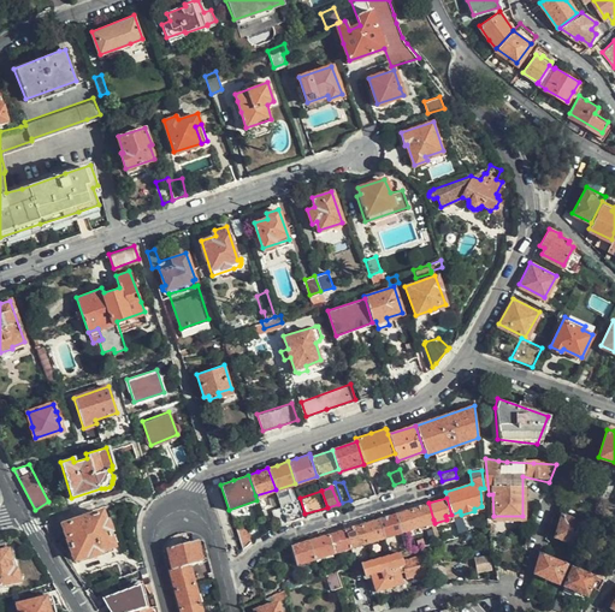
[(297,499),(281,504),(281,506),(285,521),(303,515),(297,499)]
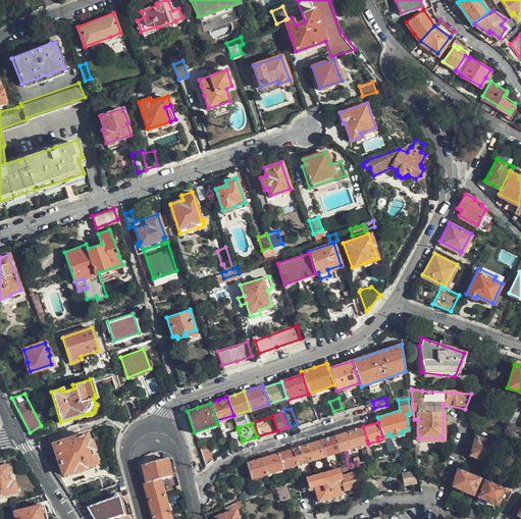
[(363,443),(367,440),(363,426),(349,431),(354,446),(355,449),(364,445),(363,443)]
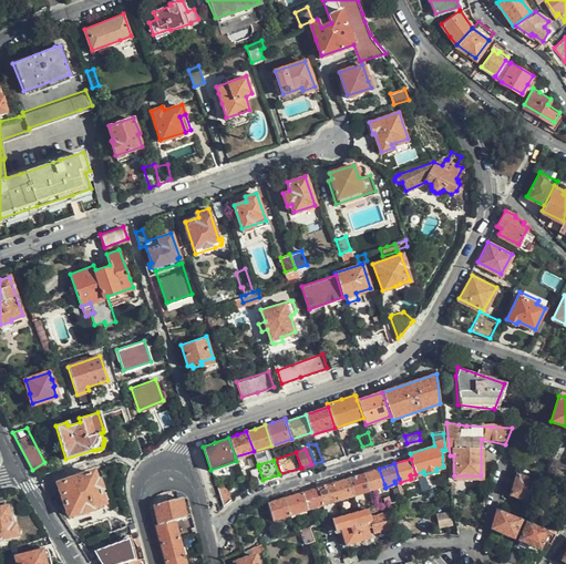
[(250,469),(255,483),(263,480),(258,467),(250,469)]
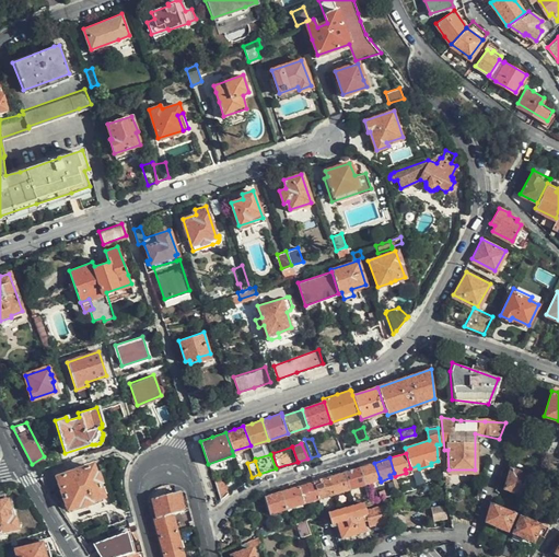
[(360,467),(364,483),(380,478),(374,463),(360,467)]
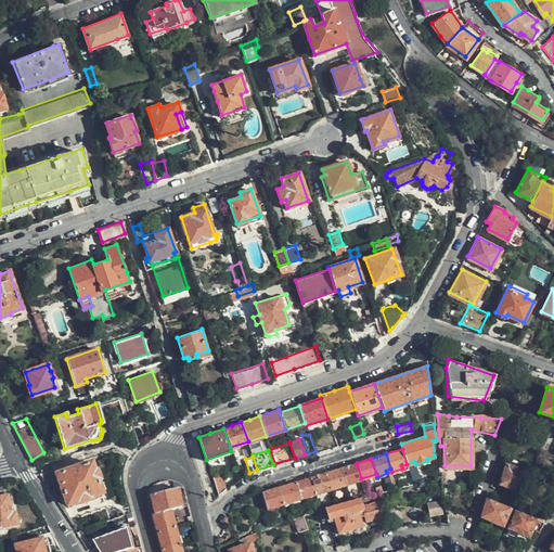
[(102,491),(91,461),(77,466),(75,465),(69,466),(68,470),(58,474),(69,503),(102,491)]
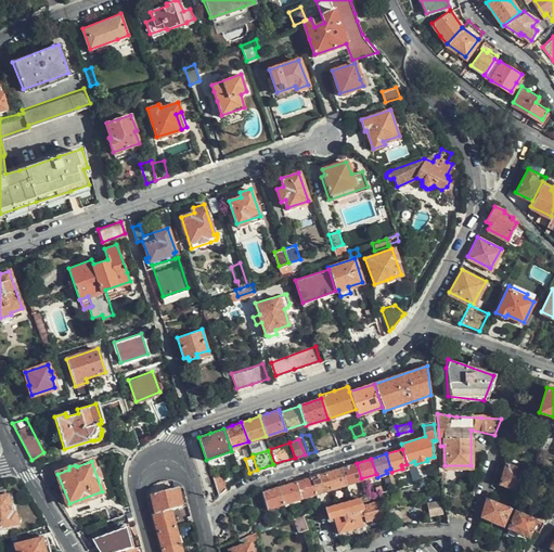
[(342,467),(346,483),(361,478),(357,463),(342,467)]
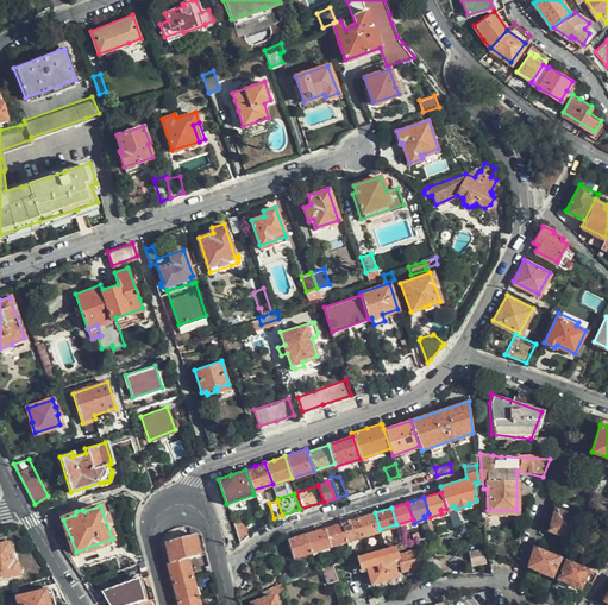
[(570,536),(576,516),(555,509),(549,529),(570,536)]
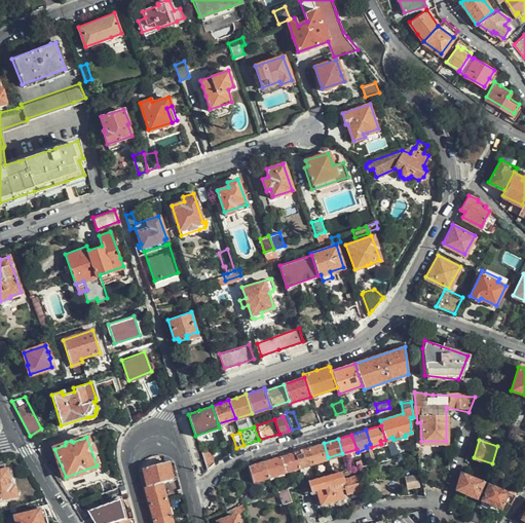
[(309,447),(313,462),(328,457),(324,443),(309,447)]
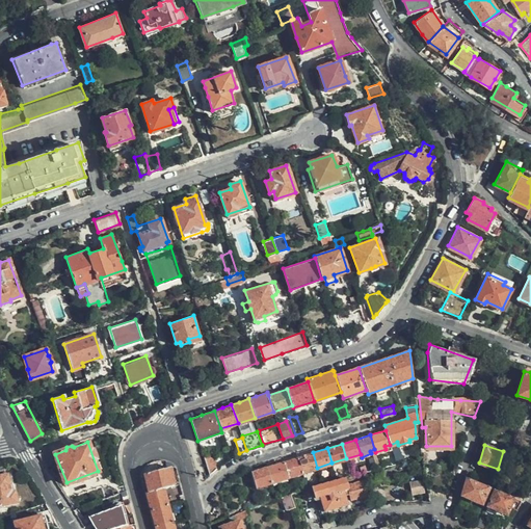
[(391,464),(396,463),(392,450),(387,451),(391,464)]
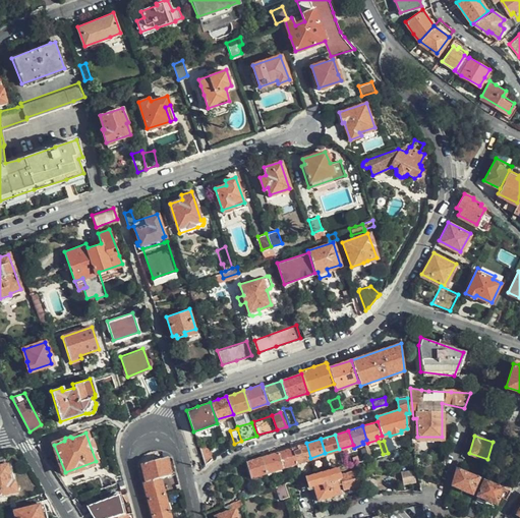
[(292,448),(296,463),(310,458),(306,443),(292,448)]
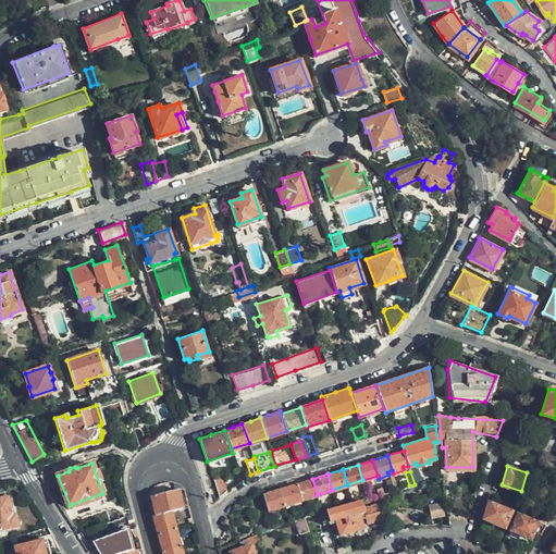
[(223,492),(226,489),(221,475),(212,477),(219,496),(223,492)]
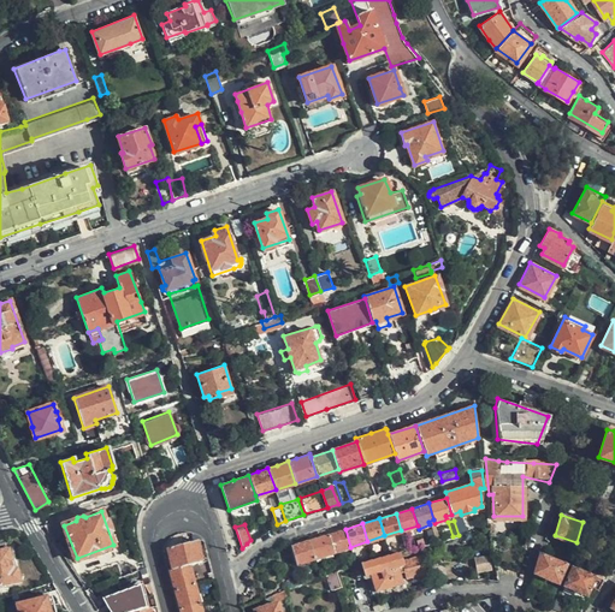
[(329,534),(333,552),(350,547),(346,529),(329,534)]
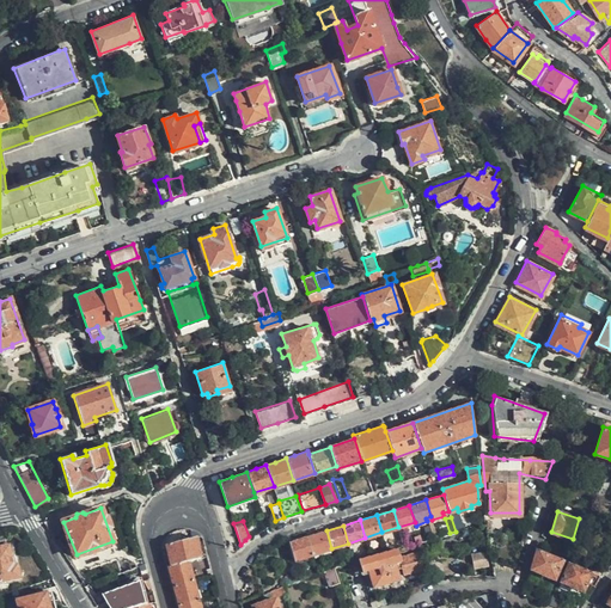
[(313,554),(331,548),(327,530),(309,536),(313,554)]
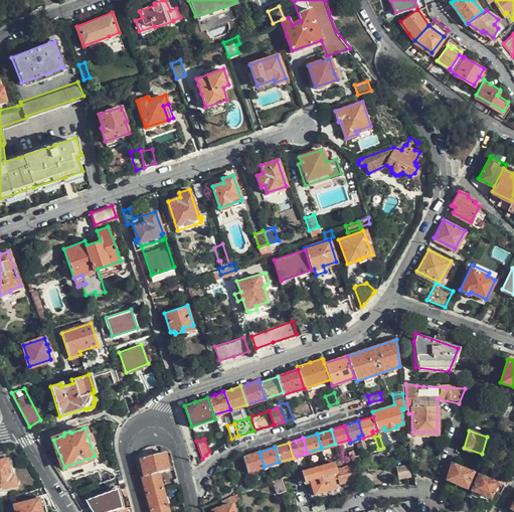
[(140,456),(144,474),(158,470),(169,468),(165,451),(140,456)]
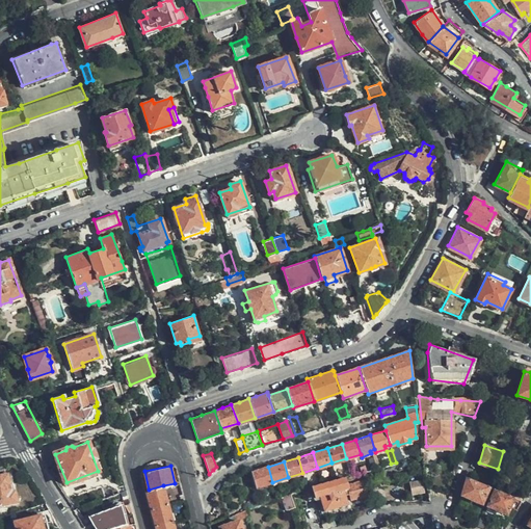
[(256,486),(272,482),(268,467),(251,472),(256,486)]
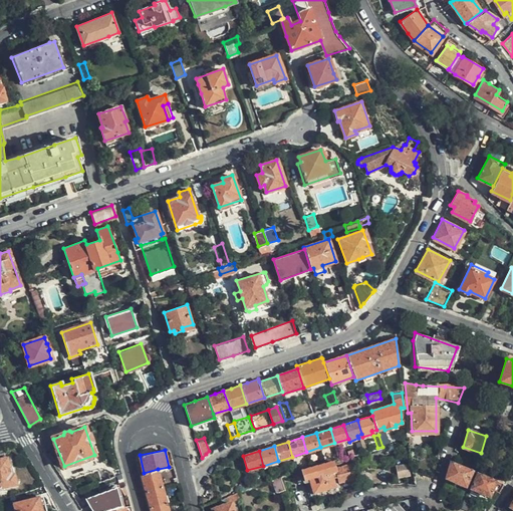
[(0,486),(14,484),(12,473),(8,474),(4,455),(0,456),(0,486)]
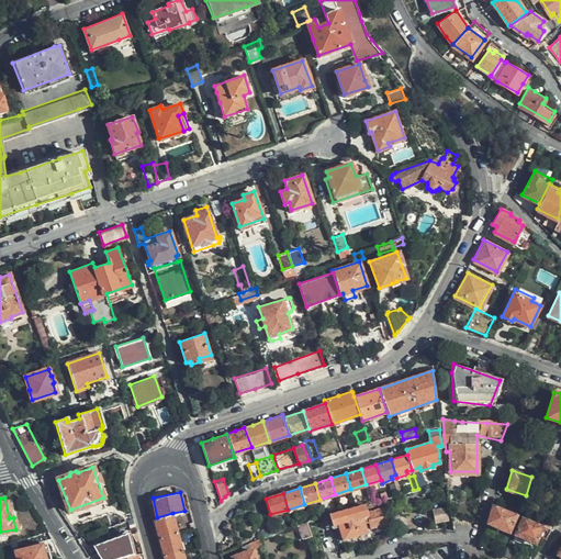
[(518,514),(492,502),(486,523),(507,530),(513,520),(515,522),(518,514)]
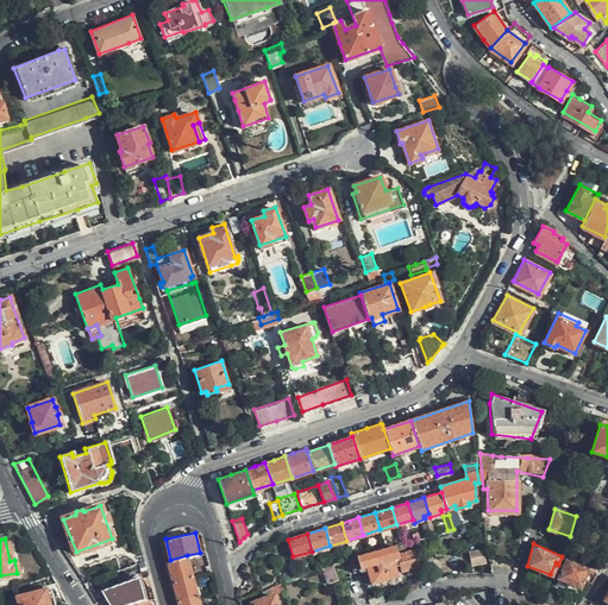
[(371,581),(396,574),(394,563),(399,562),(401,569),(424,563),(418,546),(396,552),(395,546),(350,559),(352,569),(367,566),(371,581)]
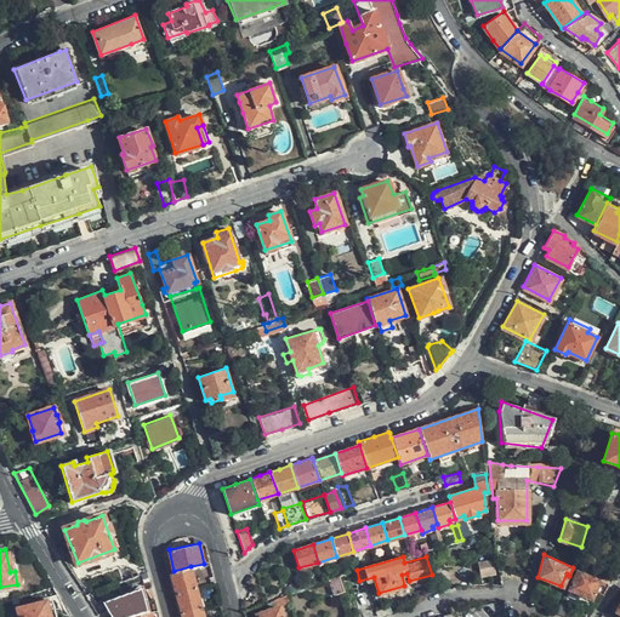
[(495,571),(495,558),(482,558),(482,571),(495,571)]
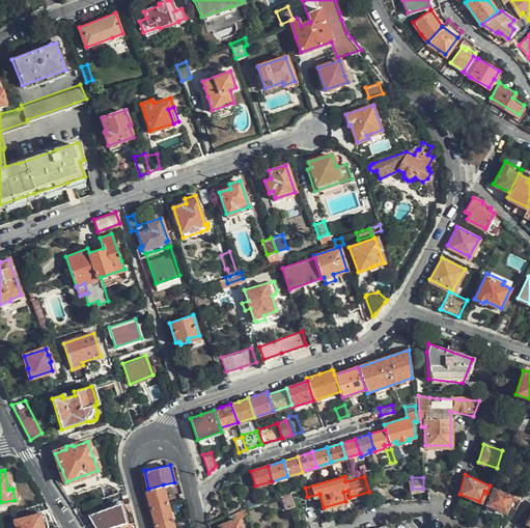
[(144,489),(149,507),(167,502),(163,484),(148,489),(144,489)]
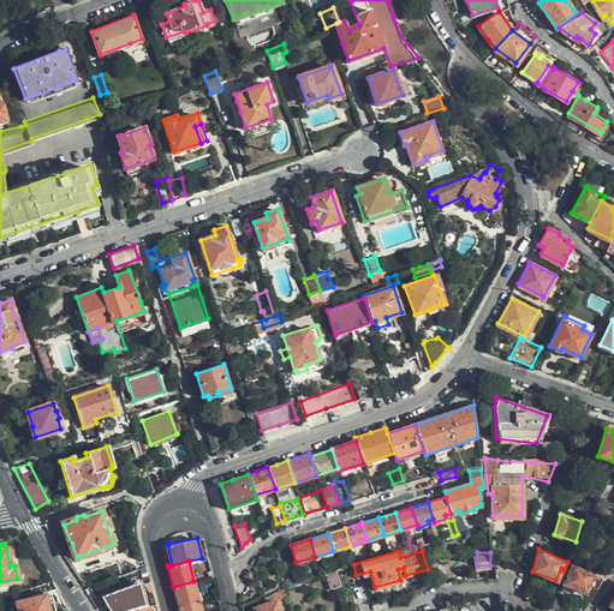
[(594,573),(572,563),(564,583),(585,593),(590,583),(597,586),(601,579),(592,576),(594,573)]
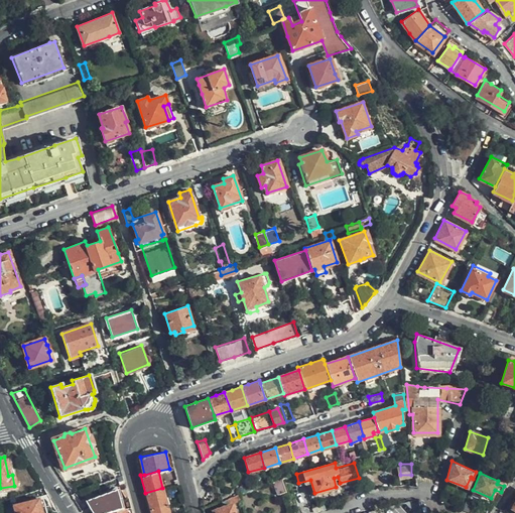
[(280,492),(286,491),(282,476),(272,480),(276,493),(280,492)]
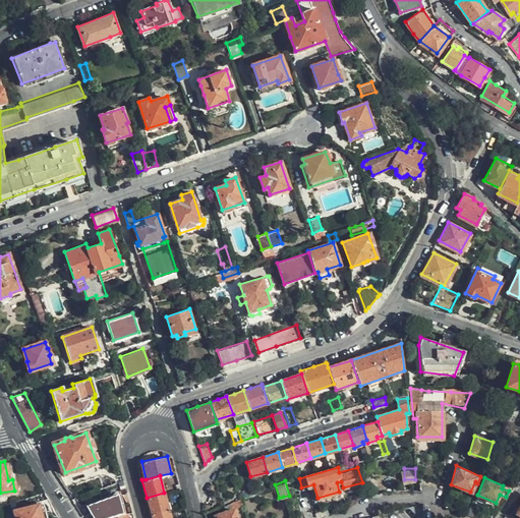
[(147,498),(151,513),(168,509),(164,493),(147,498)]
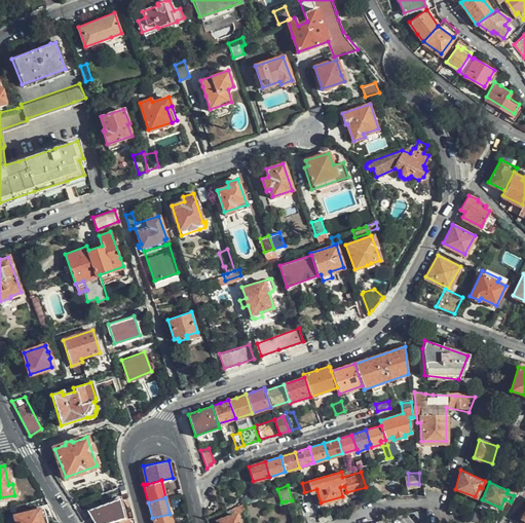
[(218,507),(220,500),(208,498),(205,506),(218,507)]
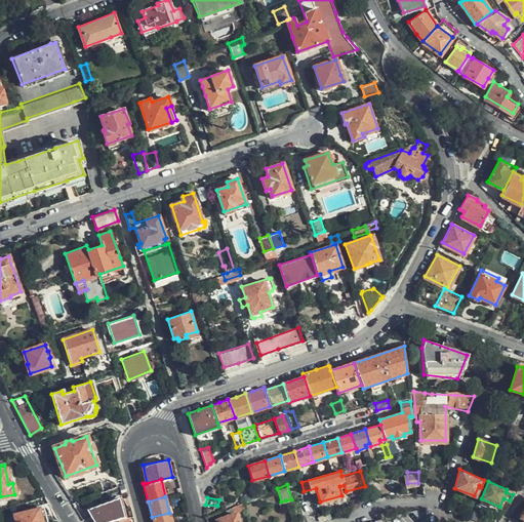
[(133,521),(129,505),(121,507),(118,499),(90,508),(97,521),(108,521),(111,521),(133,521)]
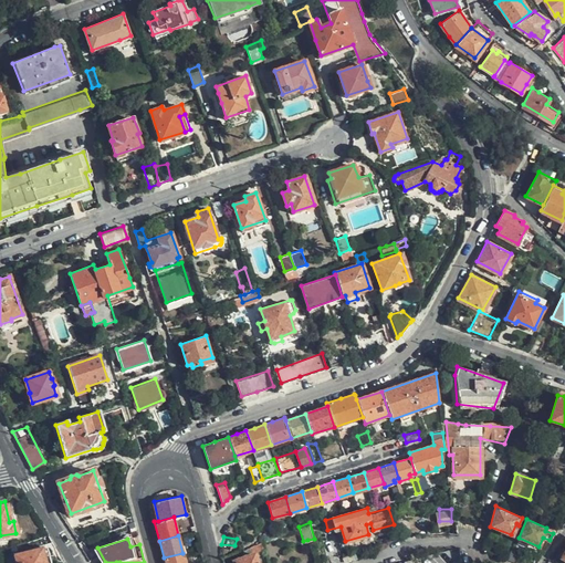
[(251,550),(263,545),(261,540),(249,545),(251,550)]
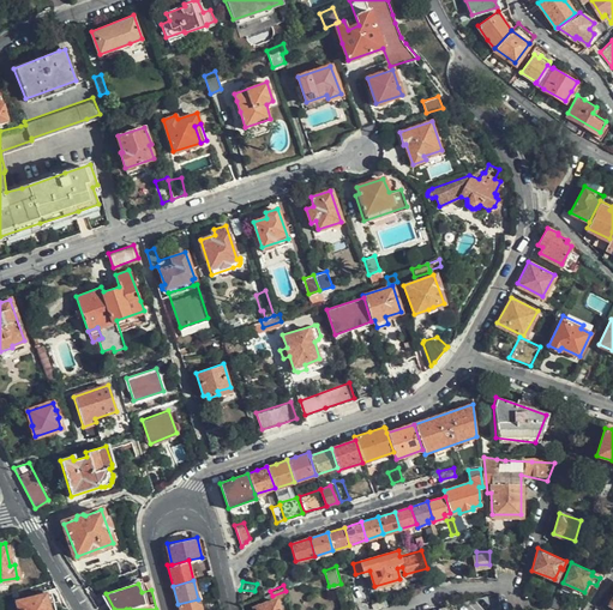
[(554,590),(550,604),(559,608),(563,593),(554,590)]
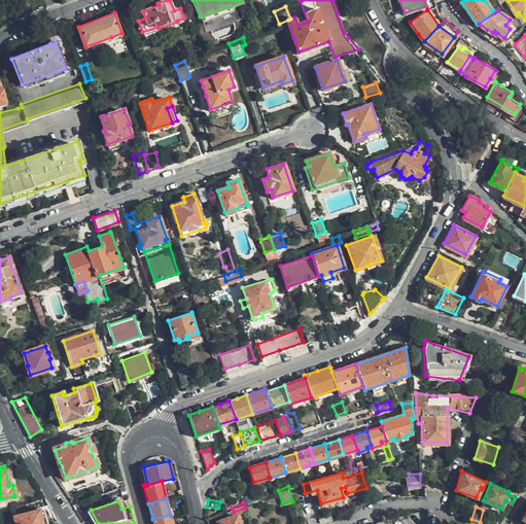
[(41,523),(38,510),(11,516),(12,523),(41,523)]
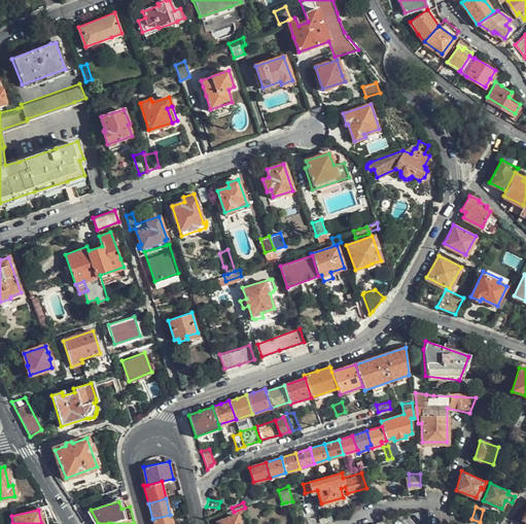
[(153,523),(172,523),(170,515),(152,519),(153,523)]
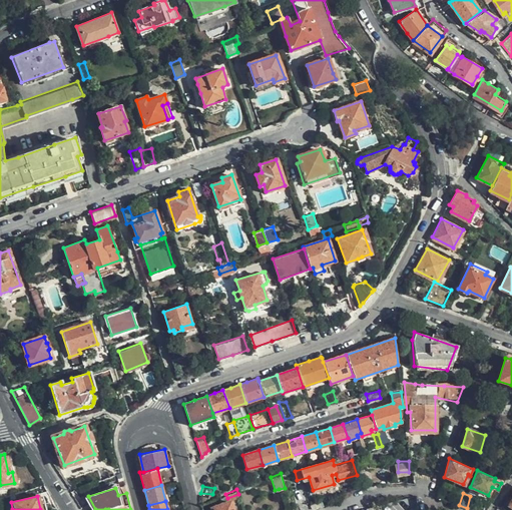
[(232,509),(229,501),(211,506),(212,509),(232,509)]
